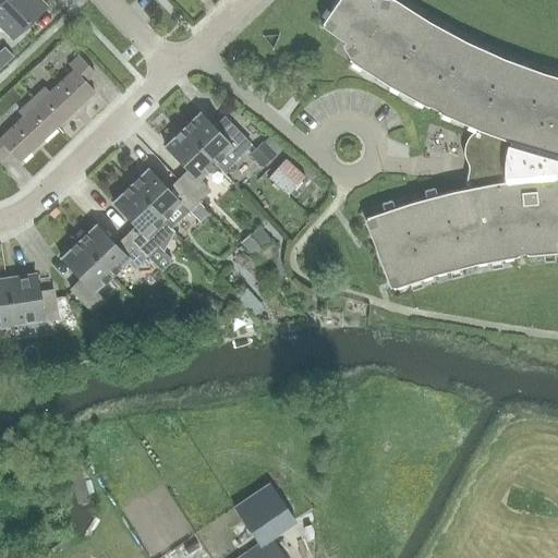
[(4,0),(0,4),(0,32),(10,43),(45,10),(35,0),(4,0)]
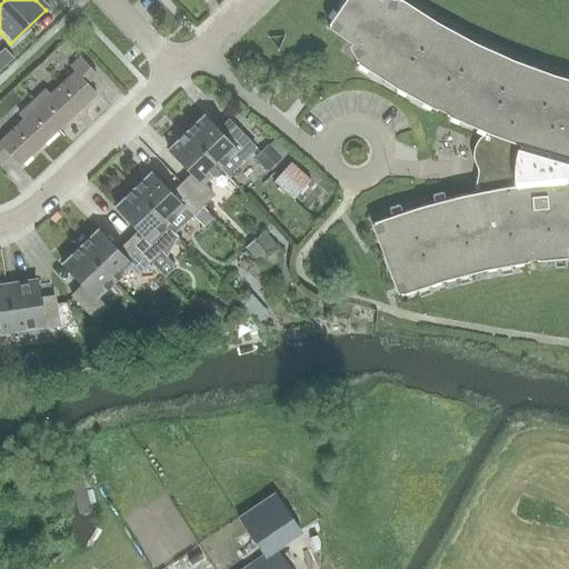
[(343,0),(327,25),(329,26),(330,25),(356,42),(351,48),(359,59),(357,61),(356,60),(355,62),(395,88),(436,110),(445,115),(488,133),(487,136),(482,139),(479,142),(477,147),(476,151),(476,157),(477,161),(479,166),(482,169),(486,172),(490,175),(488,190),(460,196),(417,207),(372,222),(400,295),(442,280),(483,270),(528,262),(536,261),(568,257),(568,79),(552,75),(512,60),(473,42),(437,22),(401,0),(343,0)]
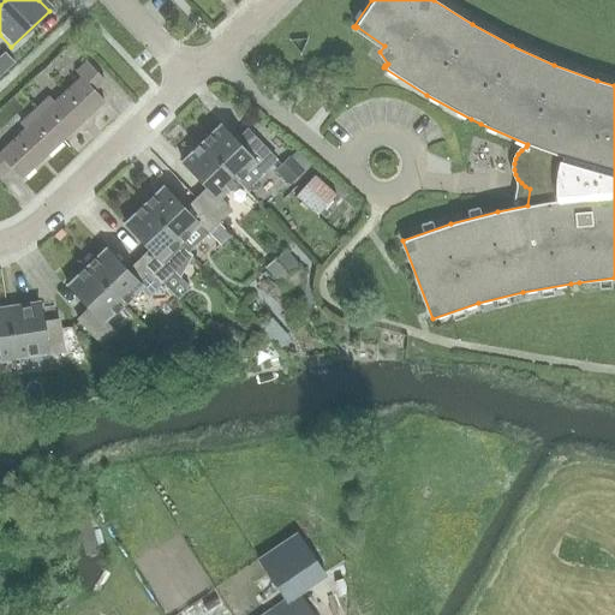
[(0,73),(13,61),(4,52),(0,54),(0,73)]
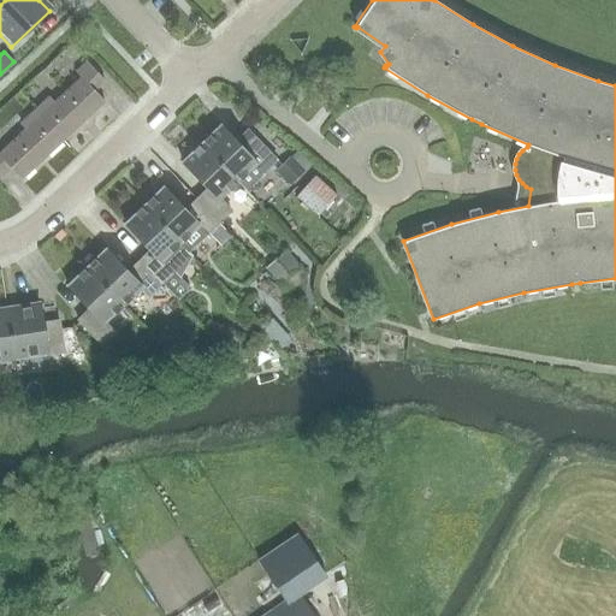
[(34,111),(63,141),(104,102),(94,92),(104,82),(84,63),(75,72),(80,77),(52,104),(47,98),(34,111)]
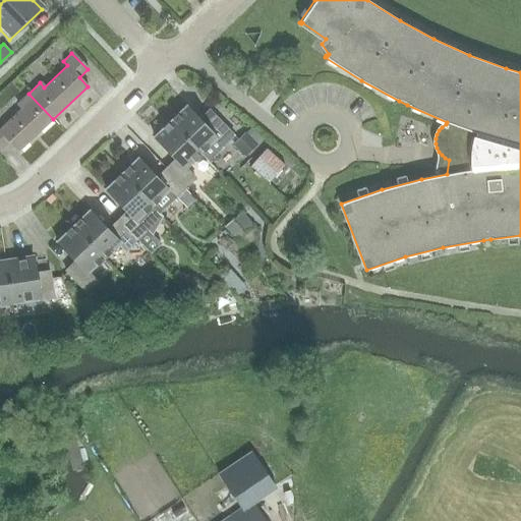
[(0,151),(8,142),(17,153),(53,119),(29,94),(16,105),(20,109),(0,127),(0,151)]
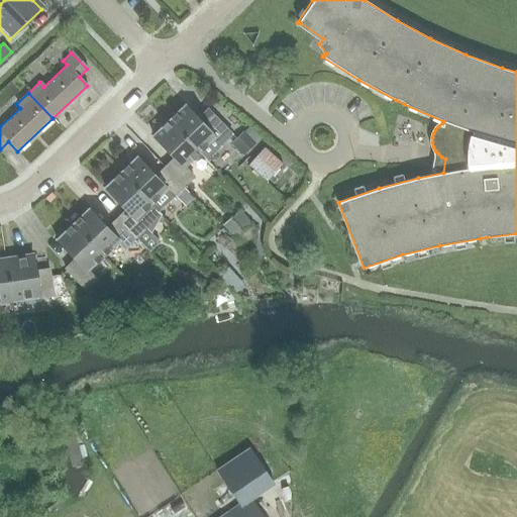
[(168,120),(169,120),(198,151),(205,159),(231,133),(212,114),(202,123),(185,105),(186,104),(185,103),(168,120)]
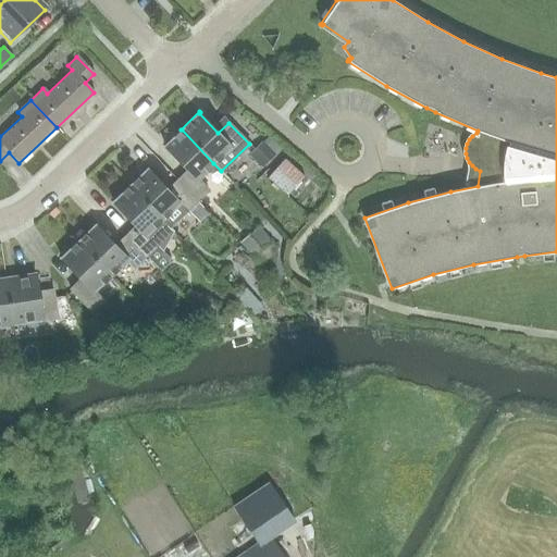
[(208,190),(198,180),(213,163),(182,130),(181,130),(162,147),(163,148),(164,147),(187,170),(176,180),(197,200),(208,190)]
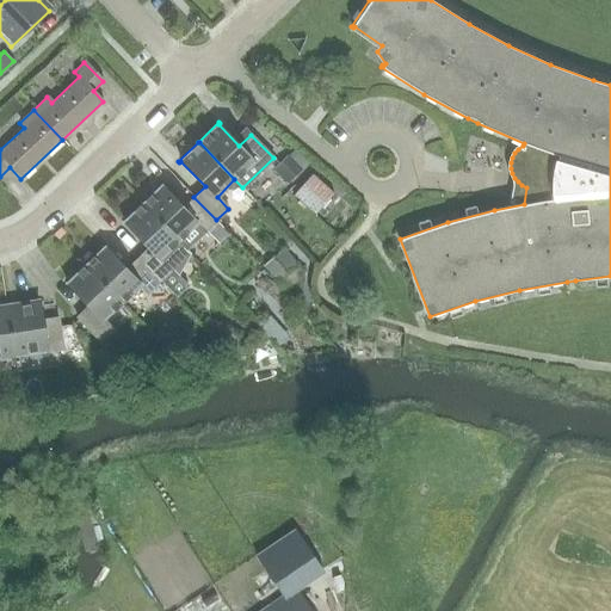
[(272,170),(287,185),(302,171),(287,155),(272,170)]
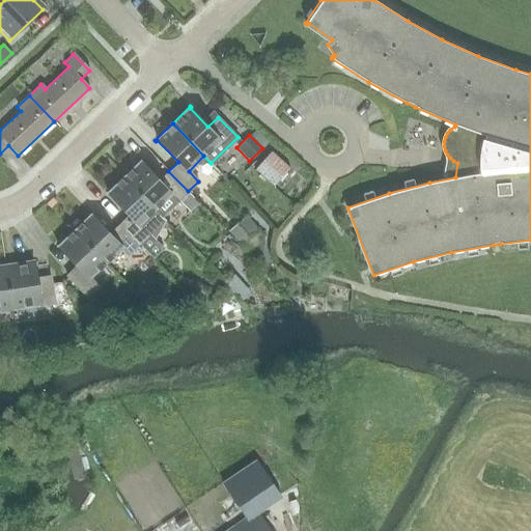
[(271,151),(254,169),(273,186),(289,167),(271,151)]
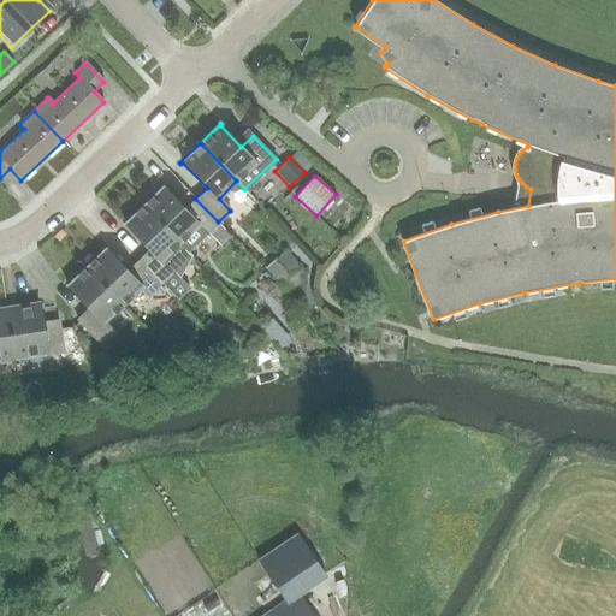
[(205,234),(218,221),(195,199),(184,209),(163,188),(164,187),(163,185),(143,205),(179,243),(197,225),(205,234)]
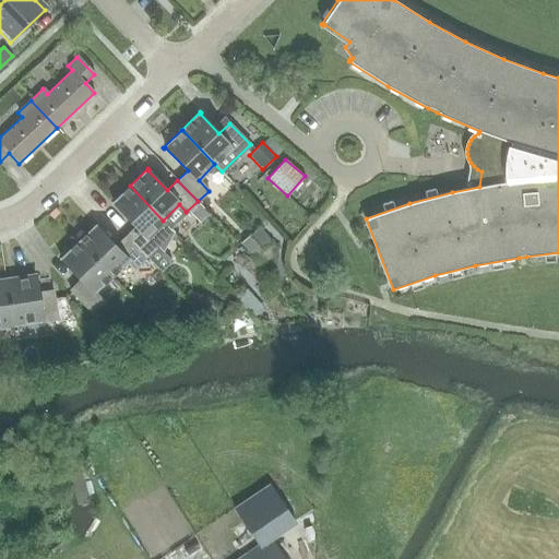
[(126,237),(145,258),(156,247),(146,236),(163,221),(130,186),(111,204),(113,204),(135,227),(126,237)]
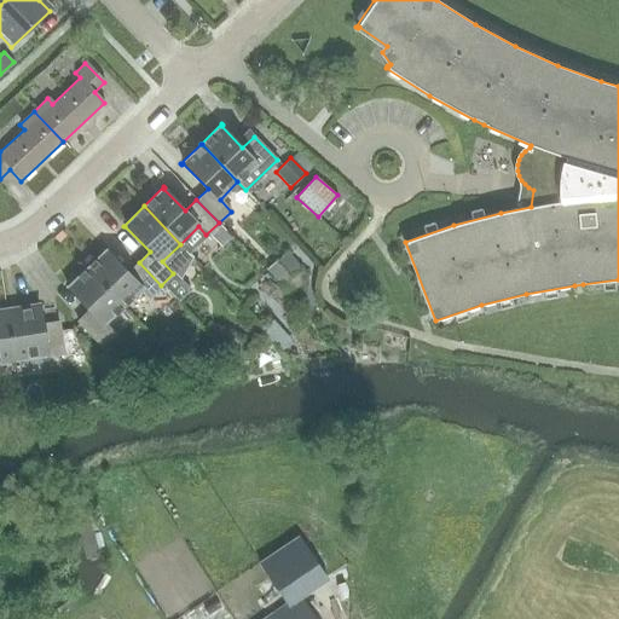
[(149,296),(161,285),(139,262),(127,272),(106,250),(106,249),(106,248),(86,267),(122,306),(140,289),(149,296)]
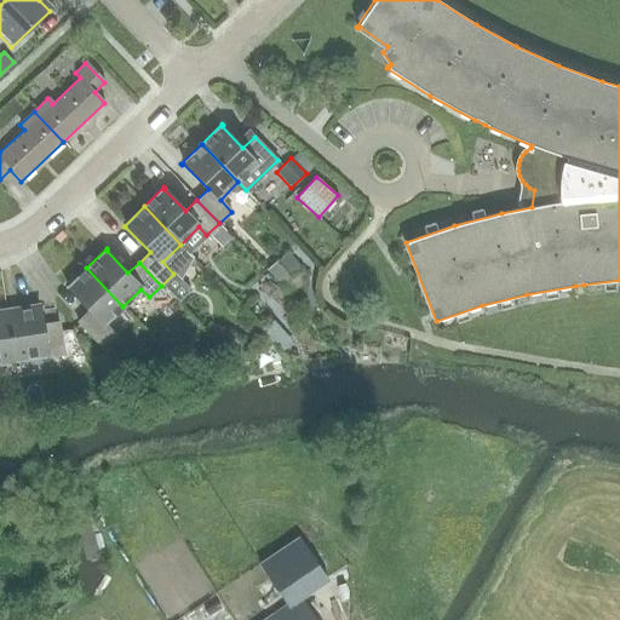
[(300,270),(287,252),(267,268),(281,287),(282,285),(296,275),(297,277),(300,274),(299,271),(300,270)]
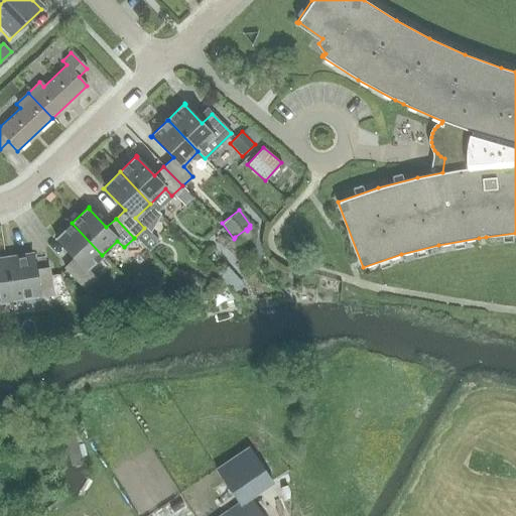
[(87,270),(102,255),(72,223),(54,240),(55,241),(56,240),(74,258),(65,268),(83,287),(94,277),(87,270)]
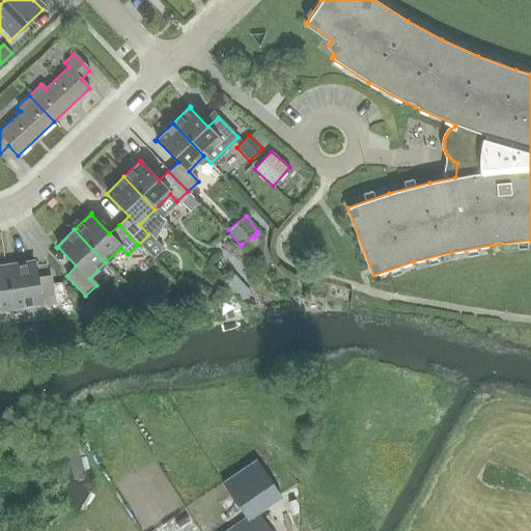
[(34,260),(4,264),(11,310),(51,304),(52,307),(53,307),(48,276),(36,278),(33,261),(35,261),(34,260)]
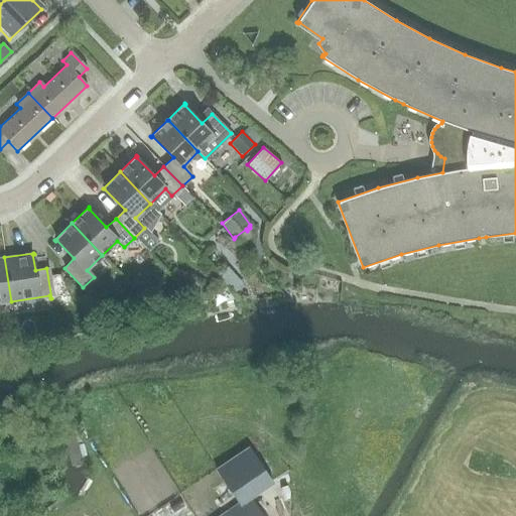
[(0,302),(11,301),(4,257),(0,258),(0,302)]
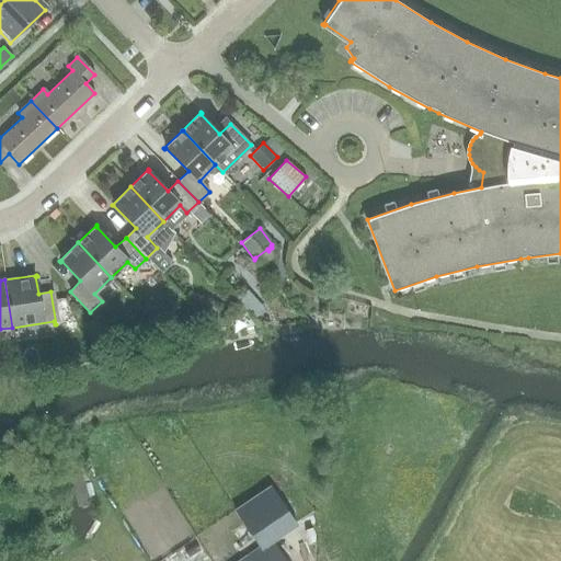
[(238,299),(245,308),(255,299),(248,290),(238,299)]
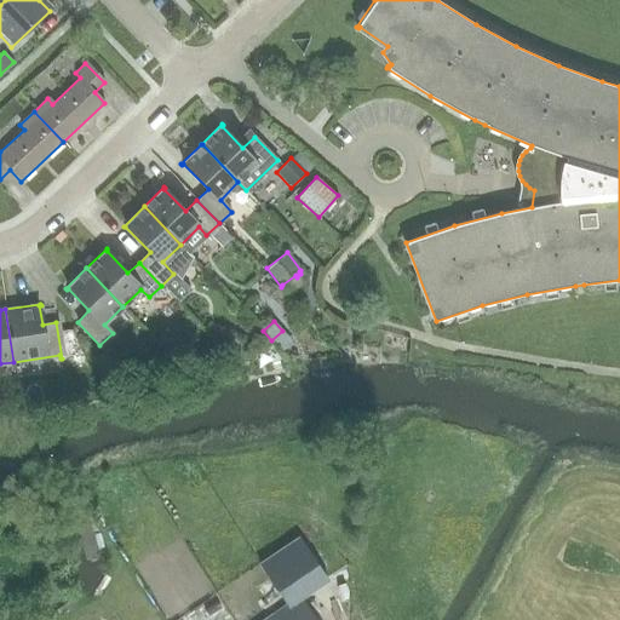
[(80,355),(70,356),(73,371),(82,369),(80,355)]
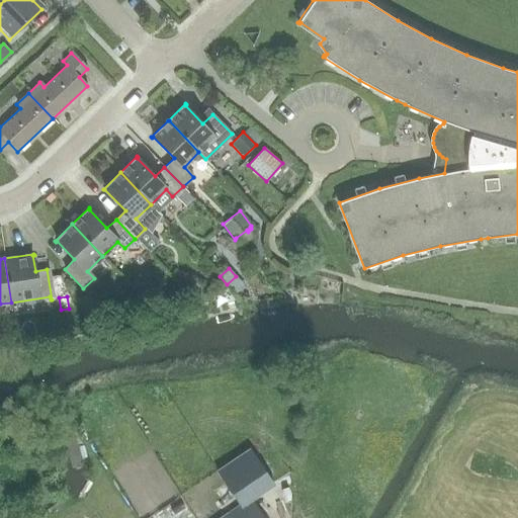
[(239,506),(250,499),(273,483),(250,449),(217,471),(239,506)]
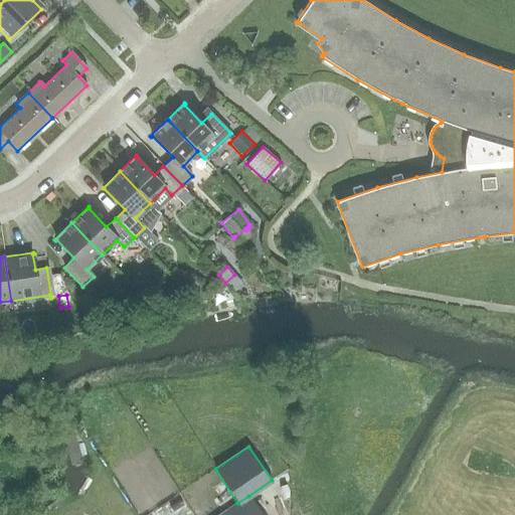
[(261,514),(248,496),(237,503),(219,514),(261,514)]
